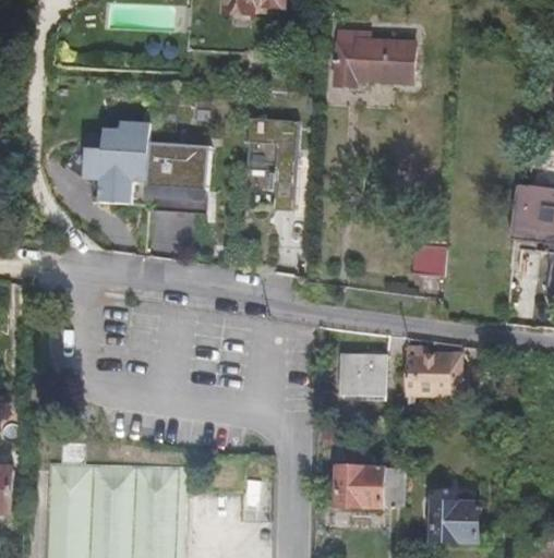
[(227,0),(227,13),(255,15),(256,8),(287,10),(287,0),(227,0)]
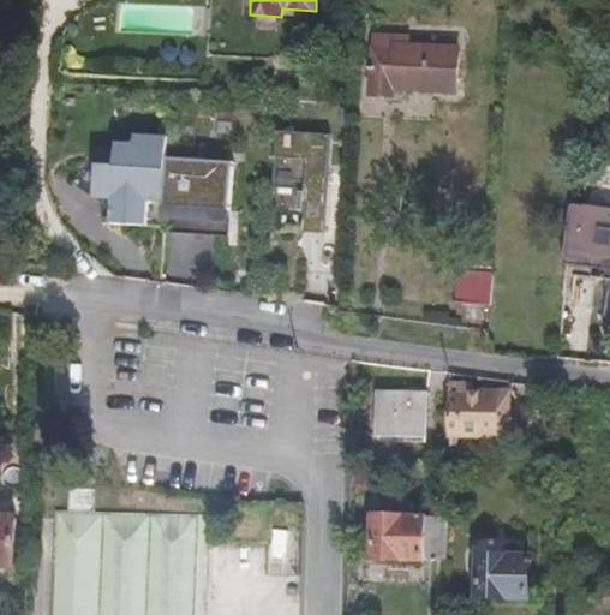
[(399,90),(428,93),(431,48),(398,46),(398,52),(389,51),(390,42),(377,41),(372,95),(398,97),(399,90)]
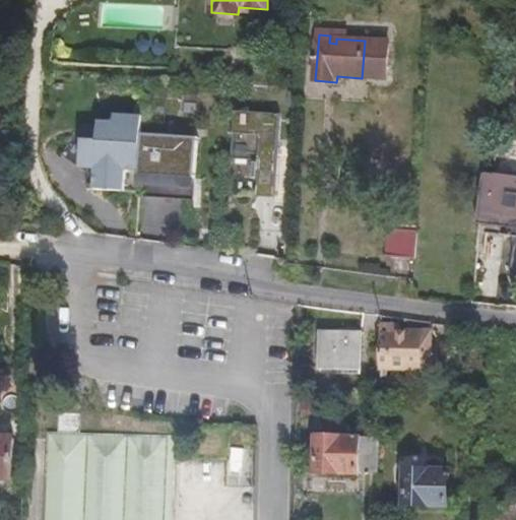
[(365,41),(362,78),(384,80),(387,43),(365,41)]
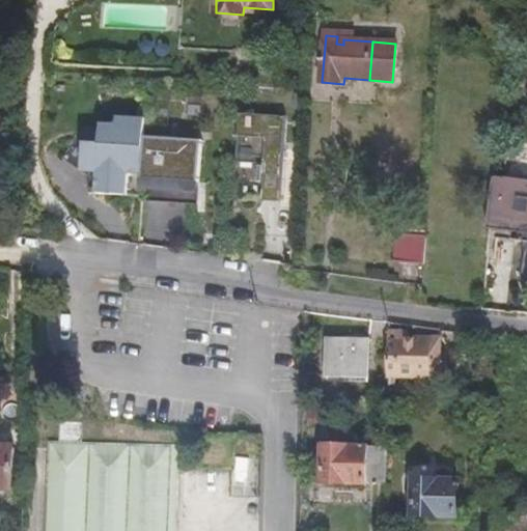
[(279,198),(283,114),(238,112),(233,195),(279,198)]
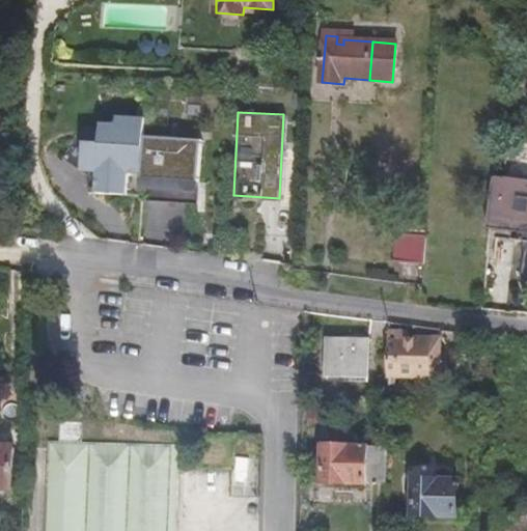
[(198,198),(200,137),(142,134),(143,115),(113,113),(113,121),(98,121),(96,142),(80,142),(79,172),(94,173),(93,193),(198,198)]
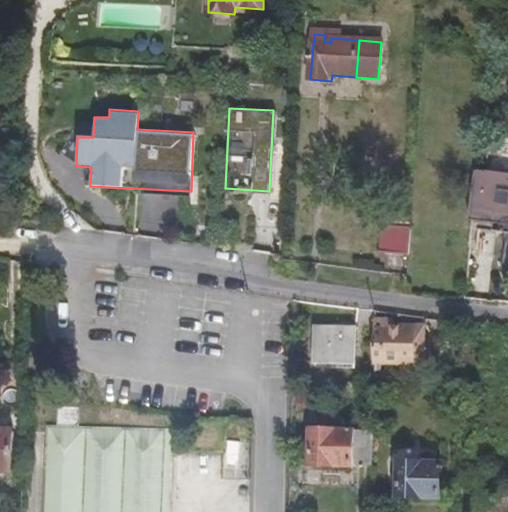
[(507,227),(507,171),(473,170),(469,226),(507,227)]
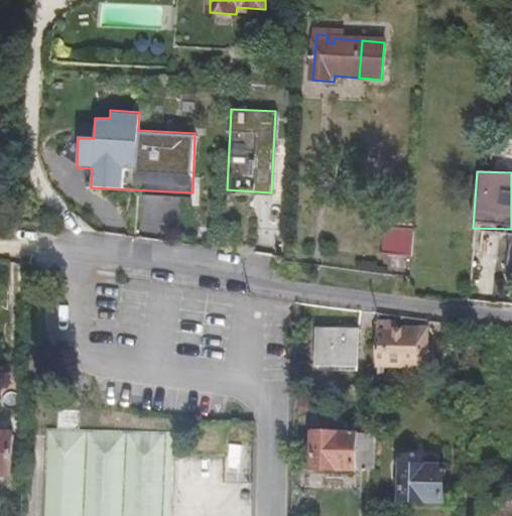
[(379,256),(407,258),(409,230),(381,228),(379,256)]
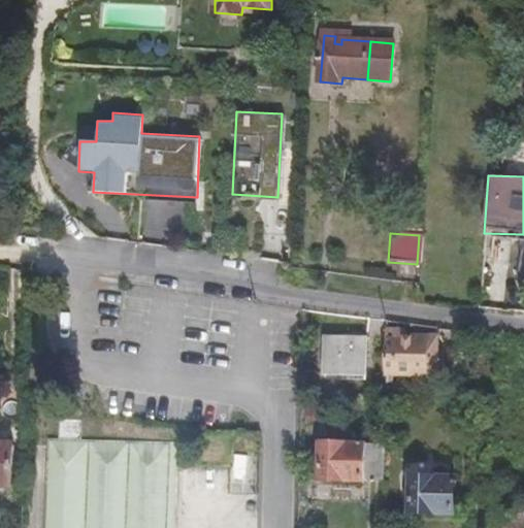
[(398,335),(382,334),(381,380),(429,380),(429,363),(419,362),(419,341),(397,340),(398,335)]
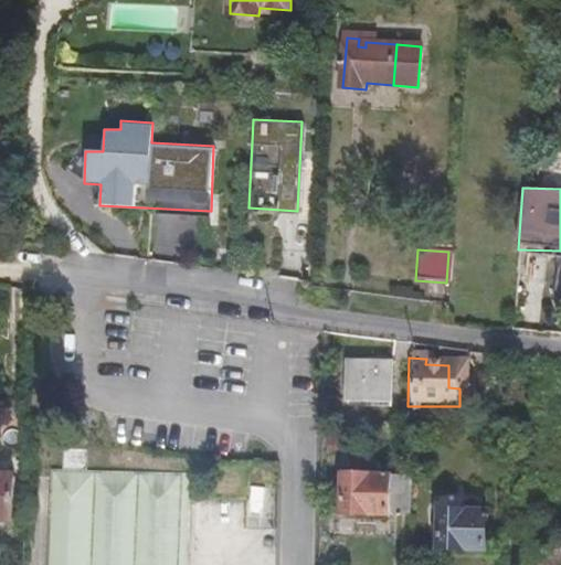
[(387,394),(388,360),(346,359),(343,393),(387,394)]
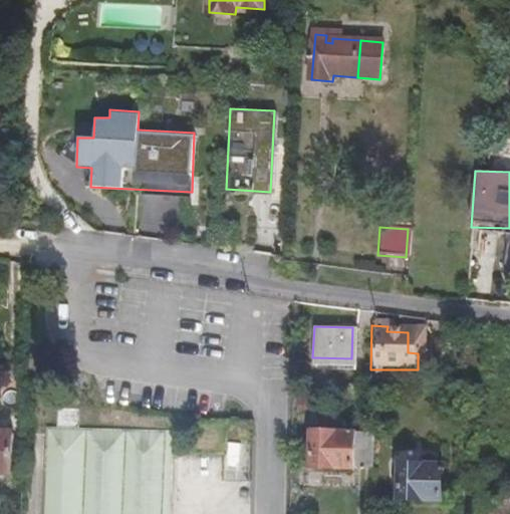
[(418,332),(408,332),(408,352),(418,353),(418,332)]
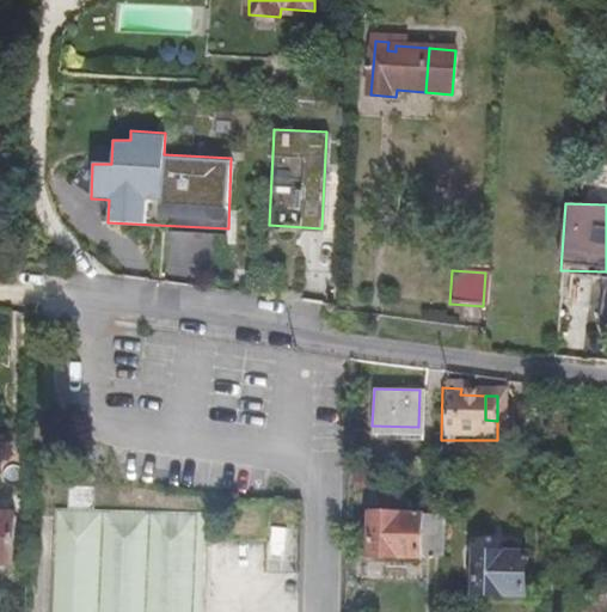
[(367,478),(354,479),(354,493),(368,493),(367,478)]
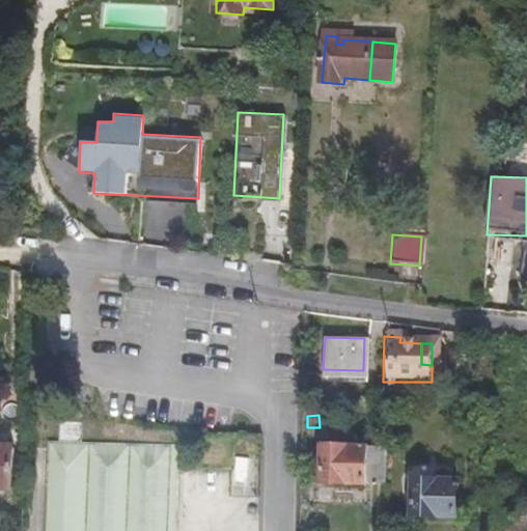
[(165,530),(168,448),(70,444),(71,426),(49,425),(48,444),(36,444),(32,530),(165,530)]
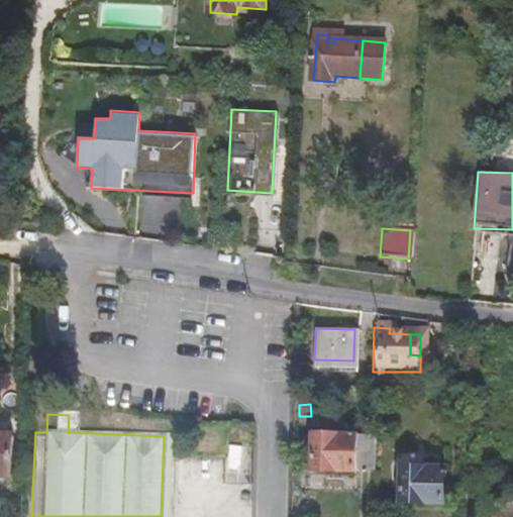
[(12,435),(0,434),(0,478),(10,479),(12,435)]
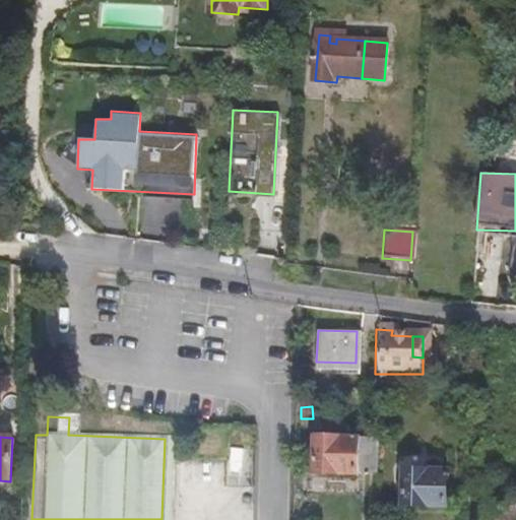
[(374,475),(374,439),(318,438),(316,474),(374,475)]
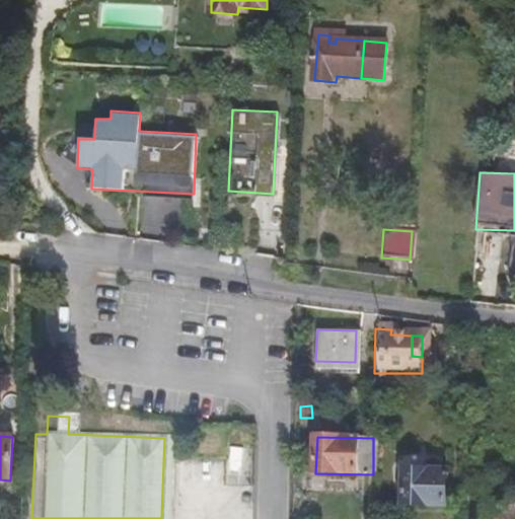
[(443,507),(443,470),(401,469),(400,506),(443,507)]
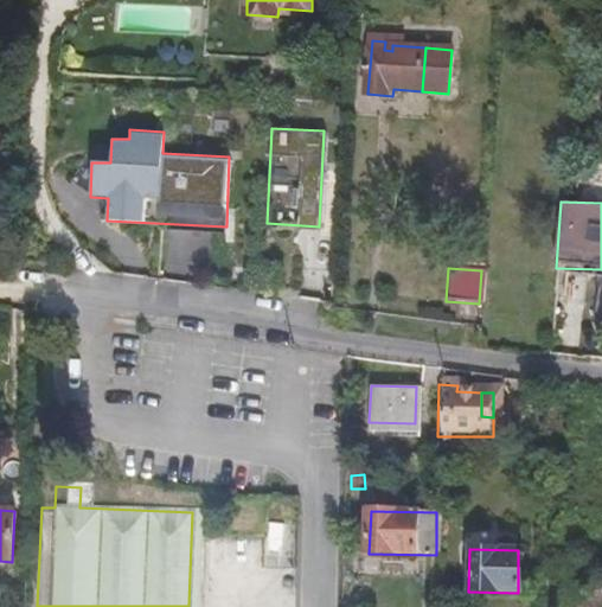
[(601,606),(601,592),(600,593),(593,592),(561,592),(561,596),(552,596),(551,606),(601,606)]
